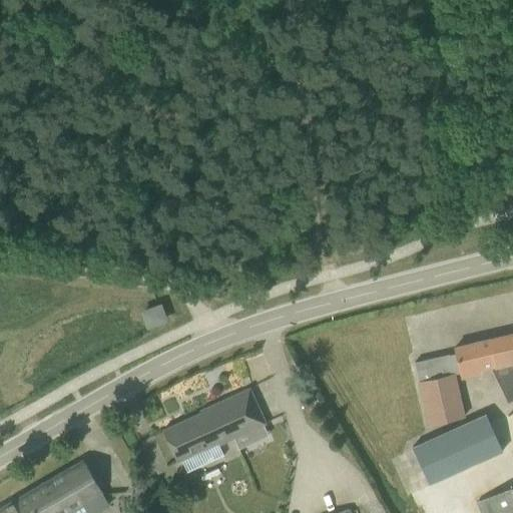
[(142,313),(147,327),(164,321),(159,307),(142,313)]
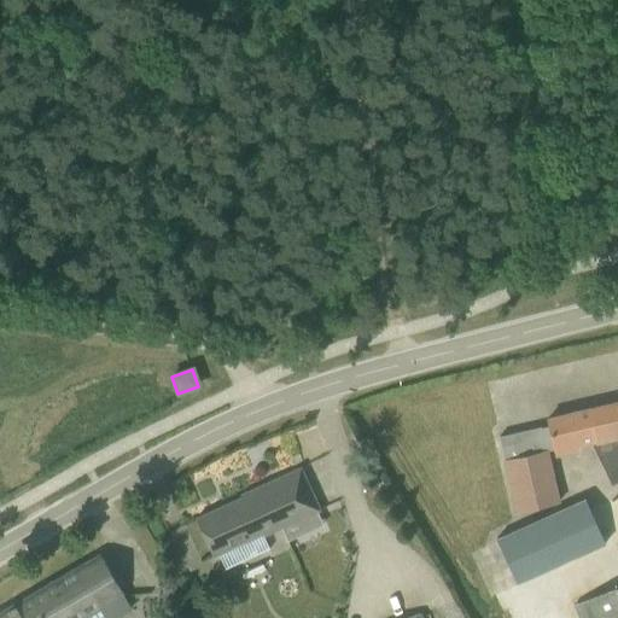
[(617,441),(616,436),(617,435),(617,415),(593,421),(590,409),(547,419),(555,455),(581,449),(579,445),(590,442),(612,487),(617,484),(617,441)]
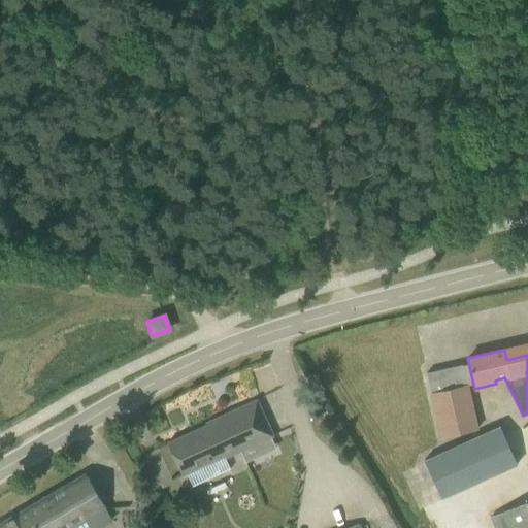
[(429,393),(440,438),(477,430),(467,384),(429,393)]
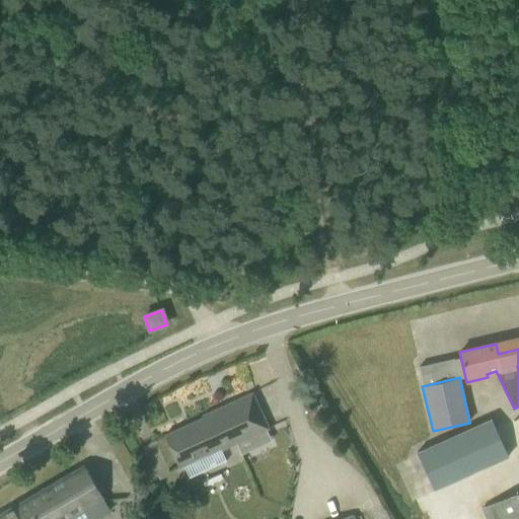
[(178,467),(182,465),(189,478),(226,460),(222,450),(268,428),(251,393),(202,417),(203,418),(164,436),(178,467)]
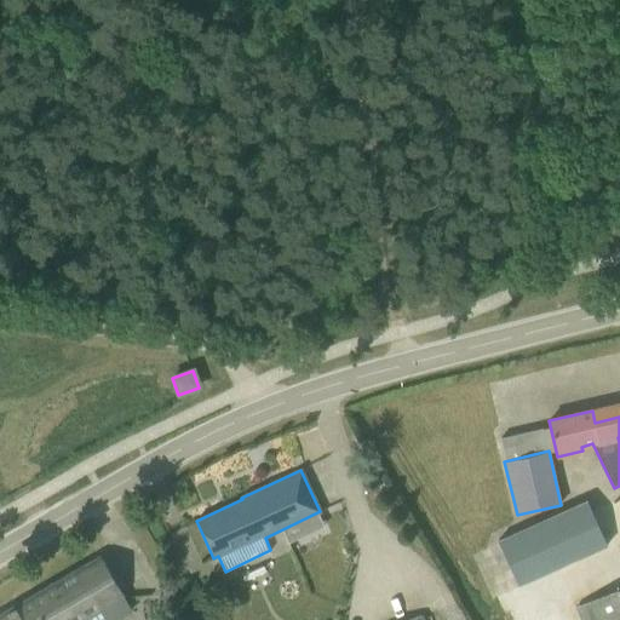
[(498,538),(518,585),(604,546),(584,499),(498,538)]
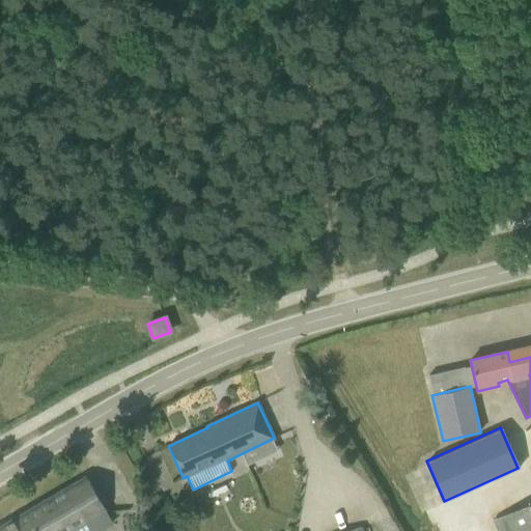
[(85,477),(0,527),(0,530),(70,530),(105,511),(85,477)]
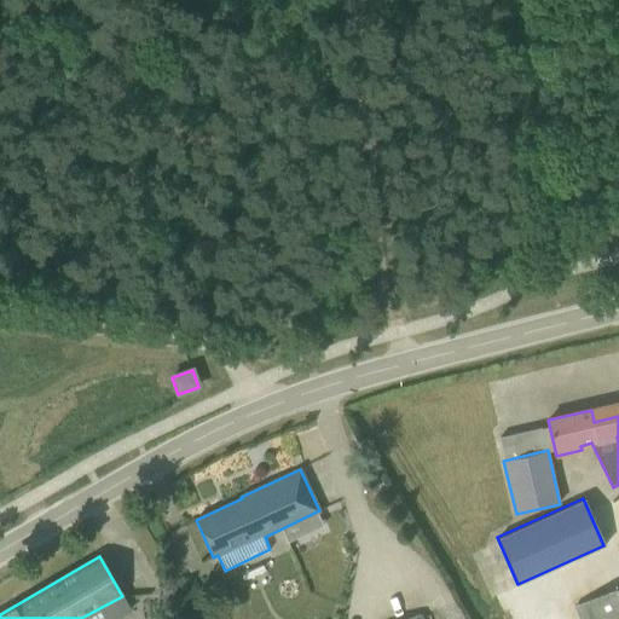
[(618,618),(618,584),(574,606),(579,618),(618,618)]
